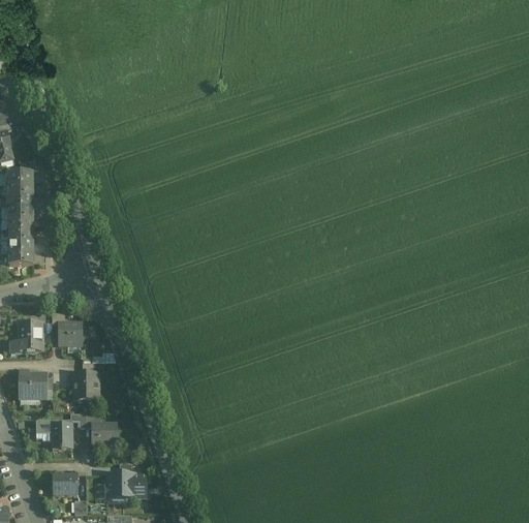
[(8,106),(0,108),(0,122),(9,120),(11,120),(8,106)]
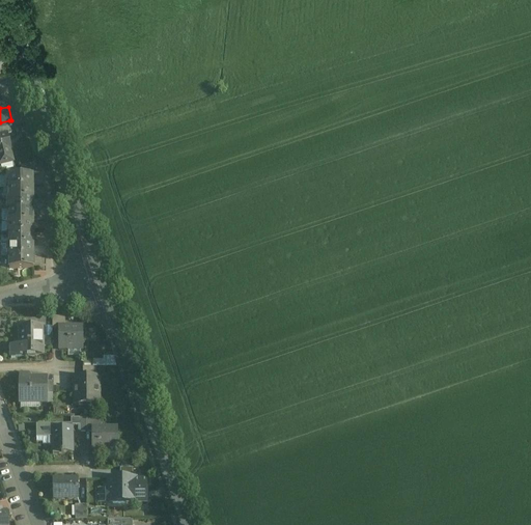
[(9,120),(0,122),(0,130),(7,129),(11,128),(9,120)]
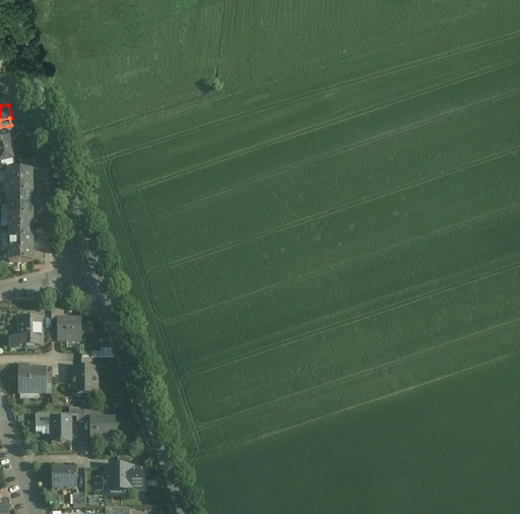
[(0,127),(0,155),(13,152),(10,141),(11,141),(7,126),(0,127)]
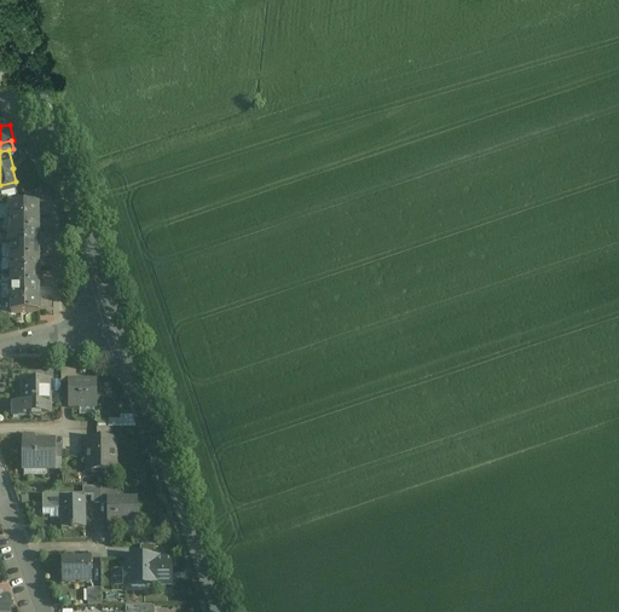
[(40,184),(24,188),(24,198),(35,198),(35,200),(38,200),(40,200),(40,184)]
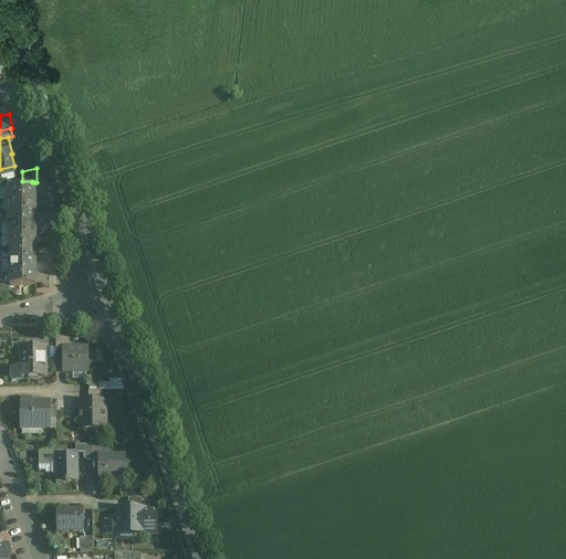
[(22,181),(7,181),(7,182),(9,182),(9,194),(11,194),(32,193),(32,182),(32,181),(22,181)]
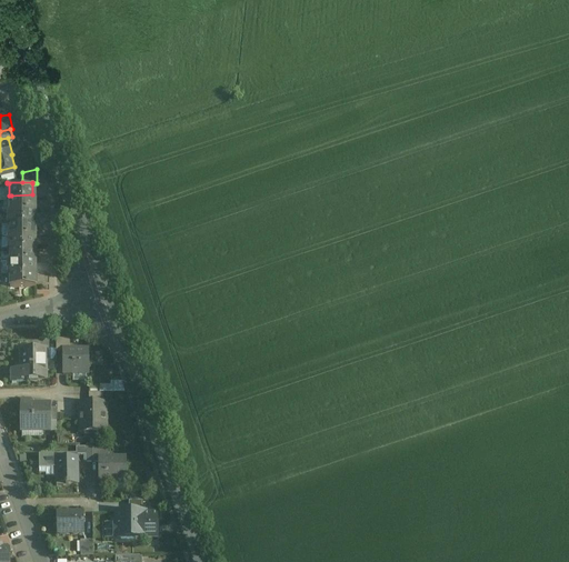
[(32,194),(11,196),(11,208),(33,208),(36,208),(36,194),(32,194)]
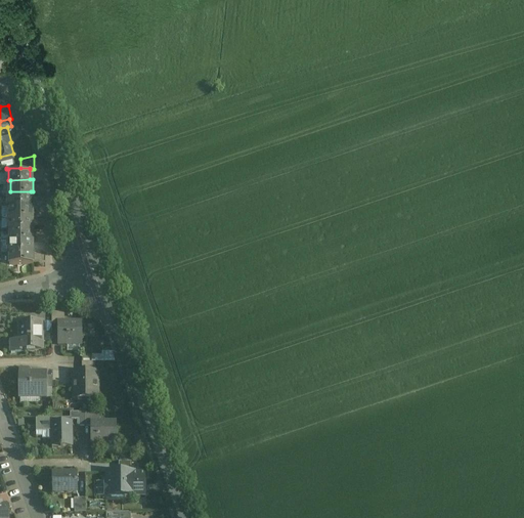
[(10,191),(8,191),(8,203),(10,203),(31,202),(31,191),(10,191)]
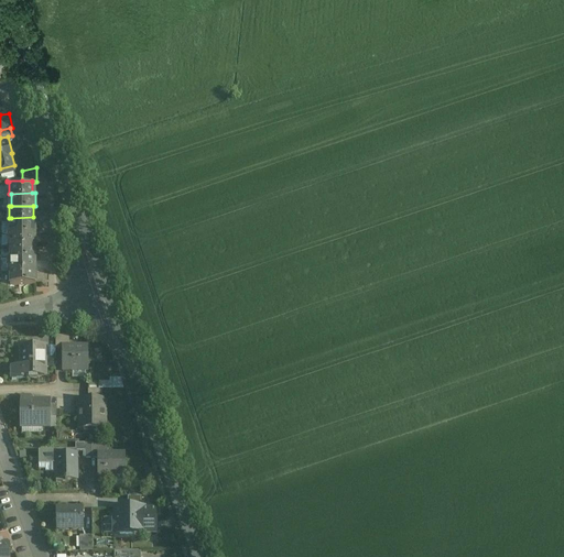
[(33,217),(11,218),(11,230),(33,230),(35,229),(35,217),(33,217)]
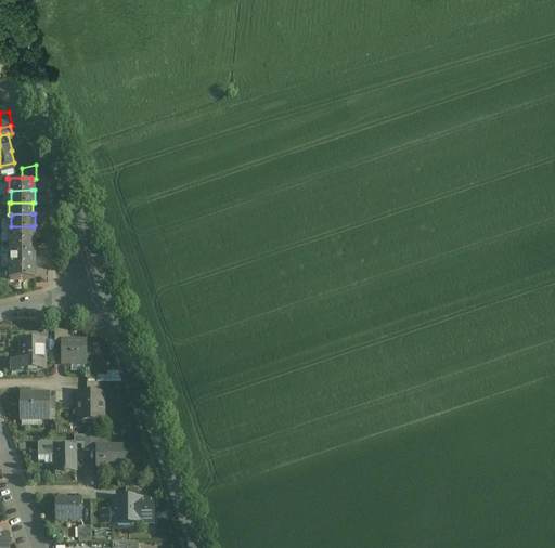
[(11,226),(9,226),(9,238),(11,238),(33,237),(33,226),(11,226)]
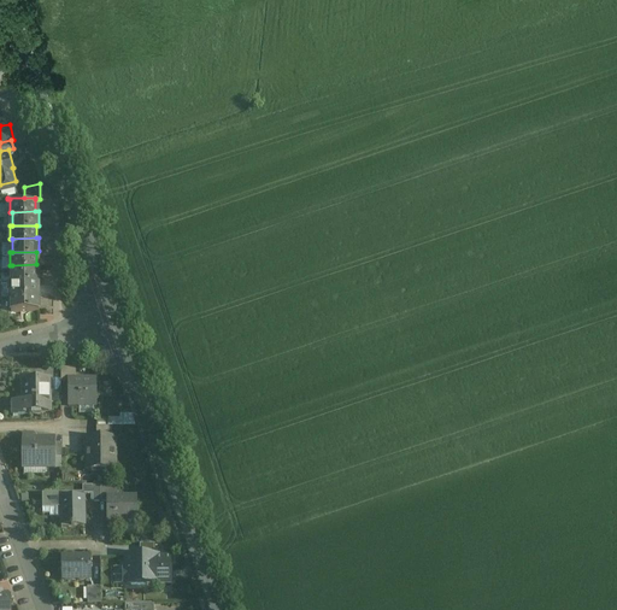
[(36,264),(12,265),(12,277),(36,277),(39,277),(39,264),(36,264)]
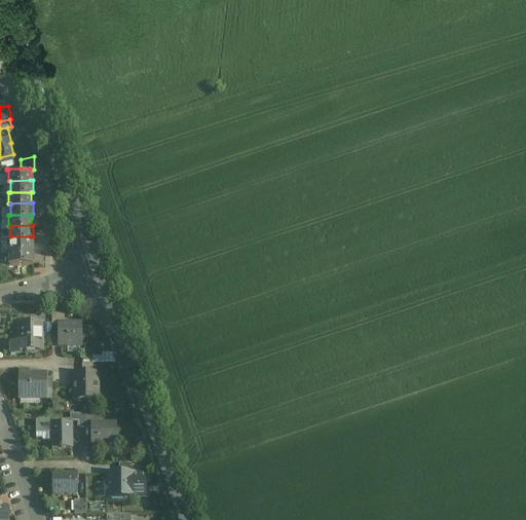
[(10,236),(8,236),(8,249),(10,249),(31,248),(31,236),(10,236)]
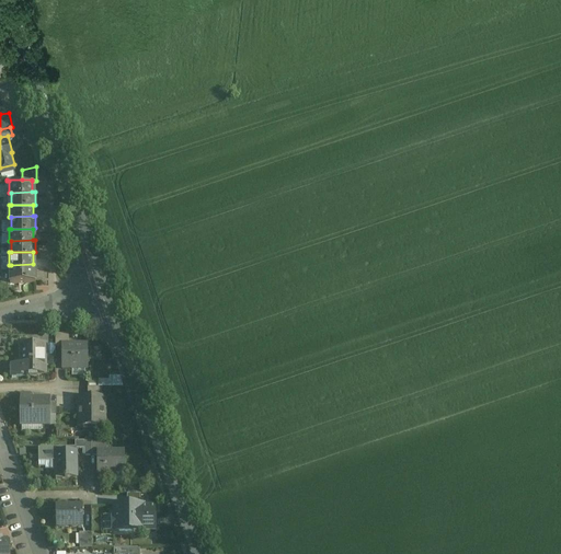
[(33,264),(11,265),(11,277),(35,277),(35,264),(33,264)]
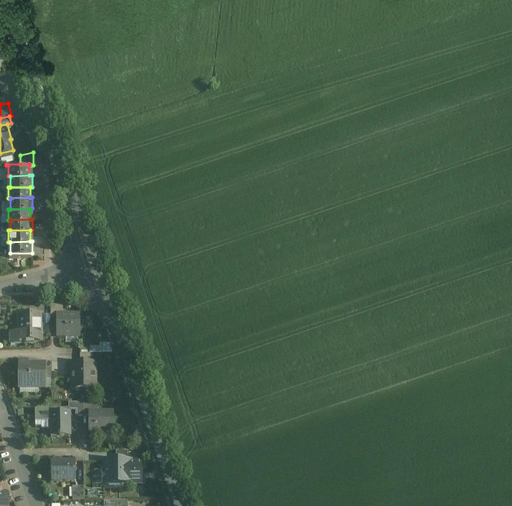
[(50,300),(34,300),(34,310),(41,310),(50,310),(50,300)]
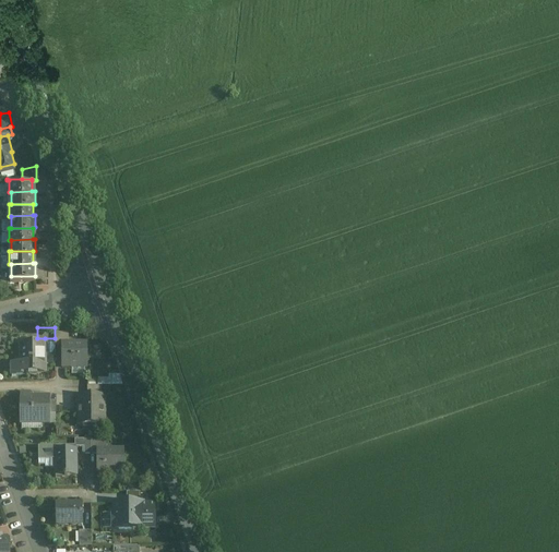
[(68,327),(55,327),(55,340),(61,340),(61,338),(68,338),(68,327)]
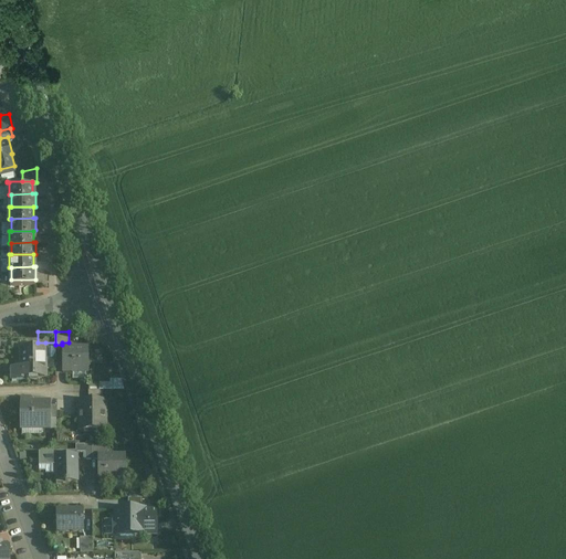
[(38,343),(20,343),(20,347),(20,361),(21,361),(21,371),(23,371),(45,371),(45,343),(38,343)]
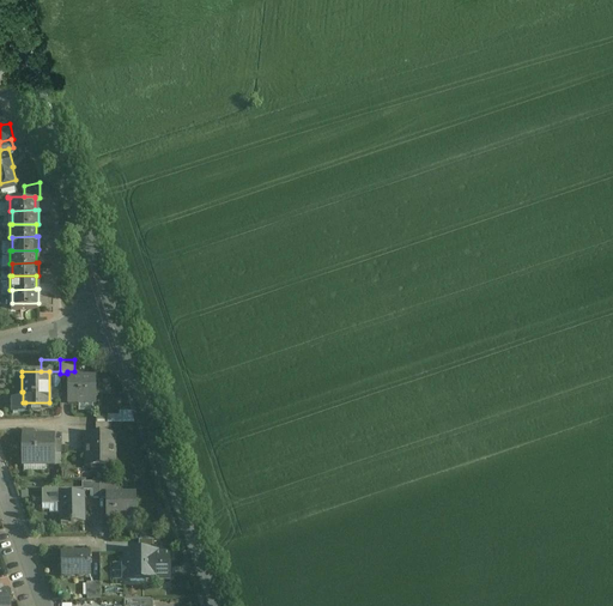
[(74,371),(67,371),(67,374),(67,397),(96,397),(96,371),(74,371)]
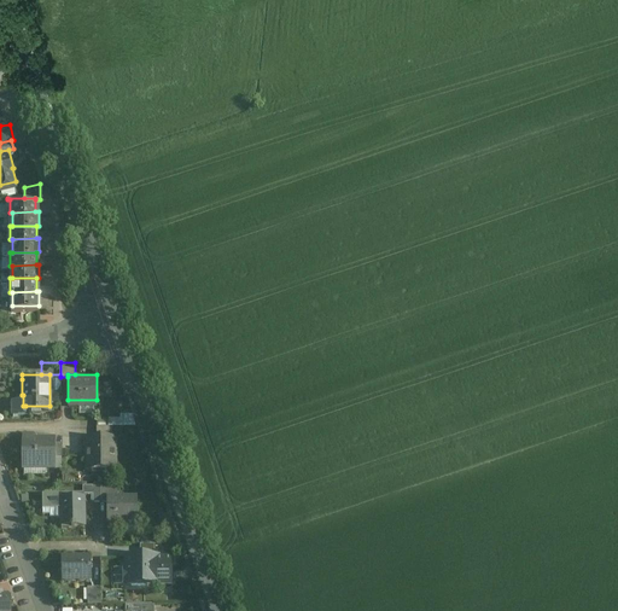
[(23,406),(23,395),(22,395),(12,395),(12,408),(25,408),(25,406),(23,406)]
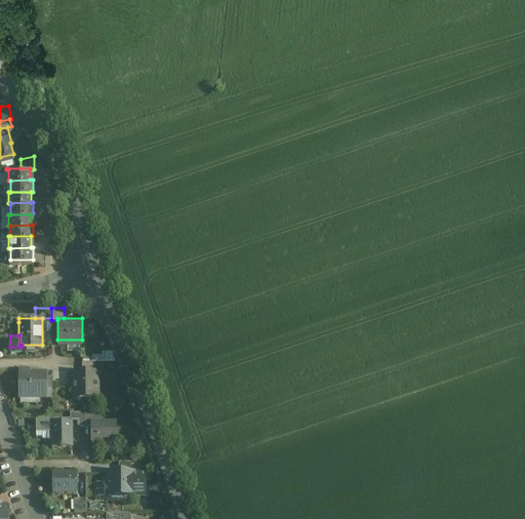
[(94,357),(82,357),(82,367),(95,367),(94,357)]
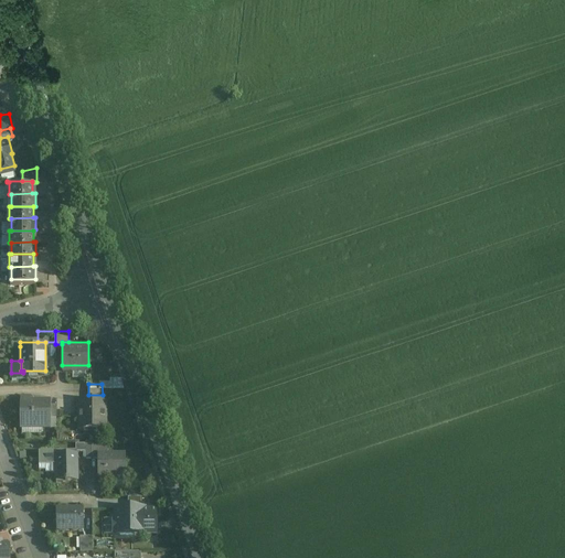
[(88,395),(78,396),(78,424),(102,424),(102,407),(106,407),(106,406),(107,406),(107,397),(105,397),(105,395),(103,395),(88,395)]
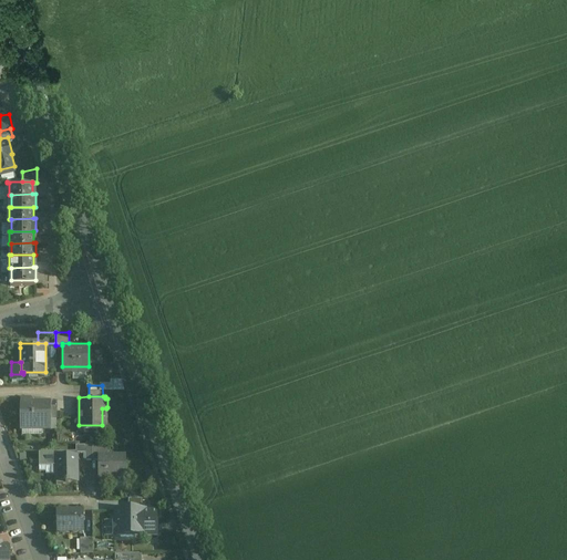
[(30,397),(20,397),(21,424),(22,424),(22,427),(42,427),(42,423),(50,423),(49,401),(49,397),(30,397)]
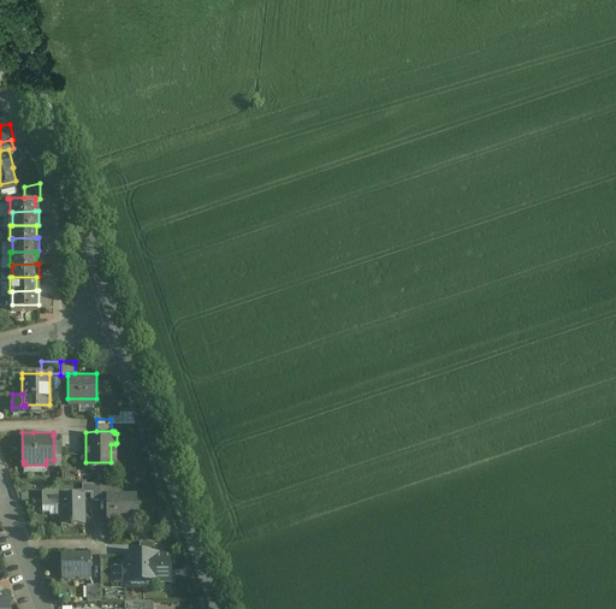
[(100,478),(83,478),(83,485),(83,486),(93,486),(93,495),(100,495),(100,478)]
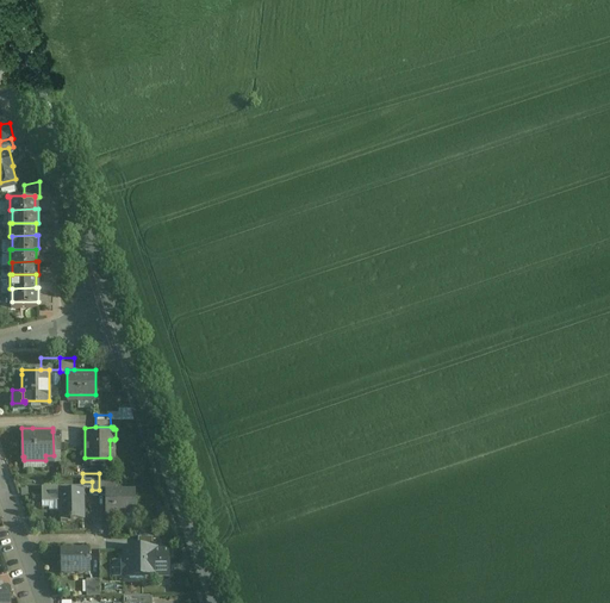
[(110,485),(110,473),(99,473),(99,490),(106,490),(106,485),(110,485)]
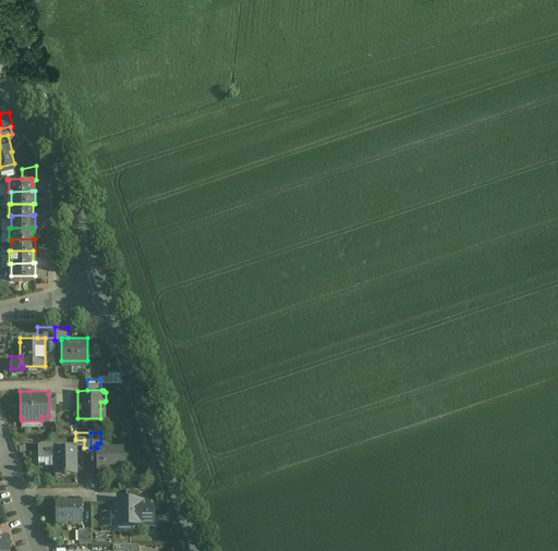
[(75,439),(38,440),(38,453),(56,453),(56,470),(65,470),(68,470),(68,469),(76,469),(75,440),(75,439)]
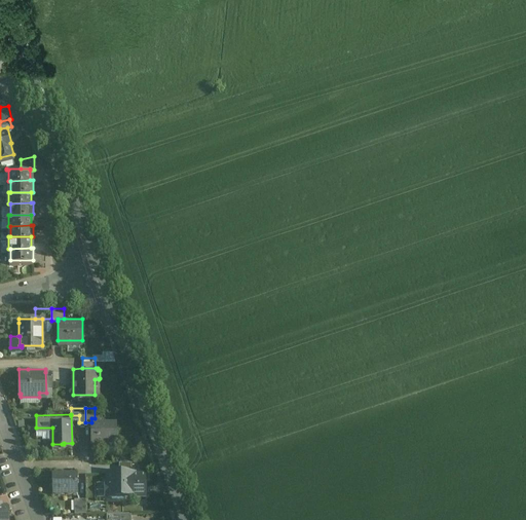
[(95,418),(91,418),(91,422),(91,441),(116,441),(116,418),(95,418)]
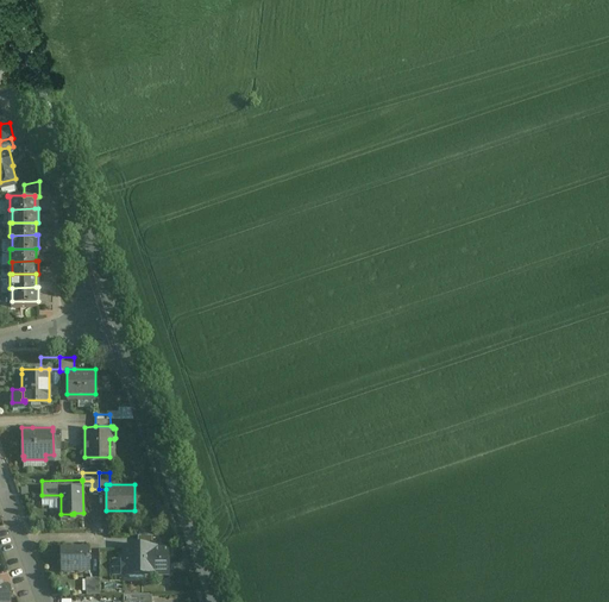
[(152,531),(138,531),(138,537),(149,538),(149,541),(155,541),(155,537),(152,537),(152,531)]
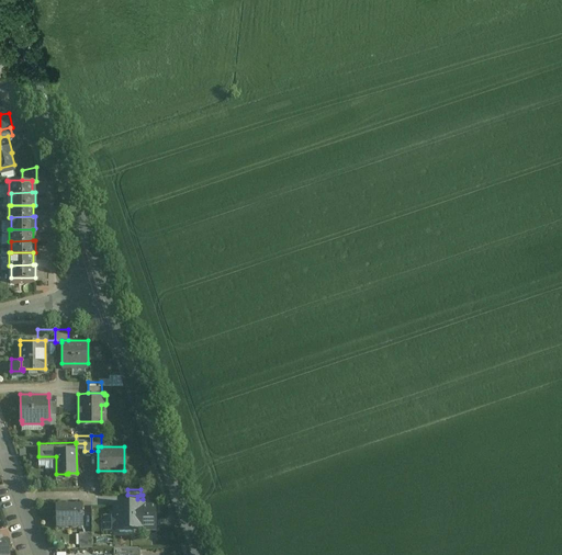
[(137,499),(114,500),(114,510),(120,510),(120,527),(144,525),(144,524),(144,500),(144,499),(143,499),(137,499)]
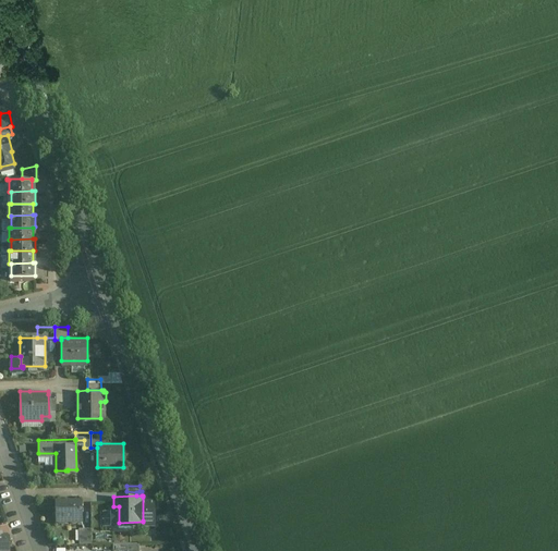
[(57,518),(83,517),(82,497),(57,498),(57,518)]
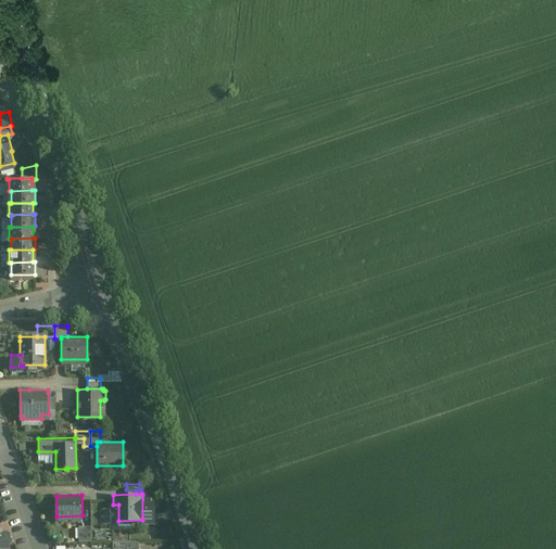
[(153,495),(142,495),(142,519),(153,519),(153,495)]
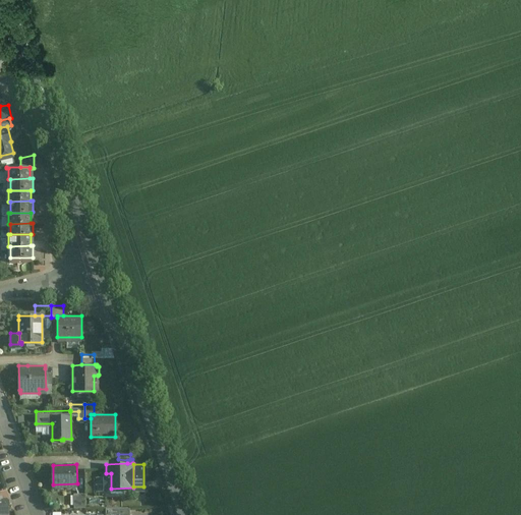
[(160,498),(160,488),(148,489),(148,498),(160,498)]
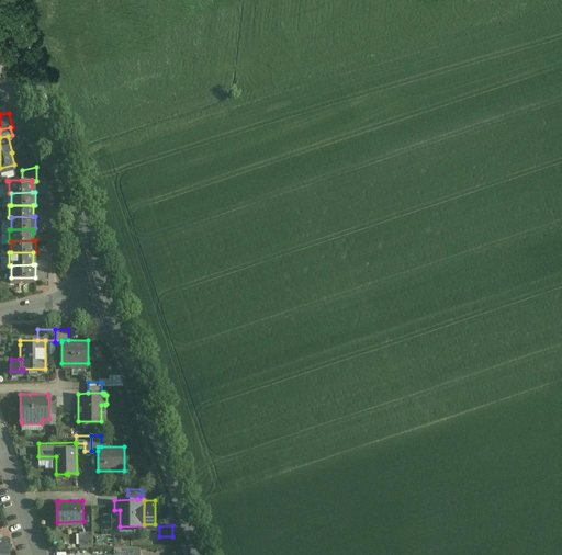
[(1,535),(1,532),(0,531),(0,544),(1,545),(1,554),(7,554),(9,552),(9,537),(7,535),(1,535)]
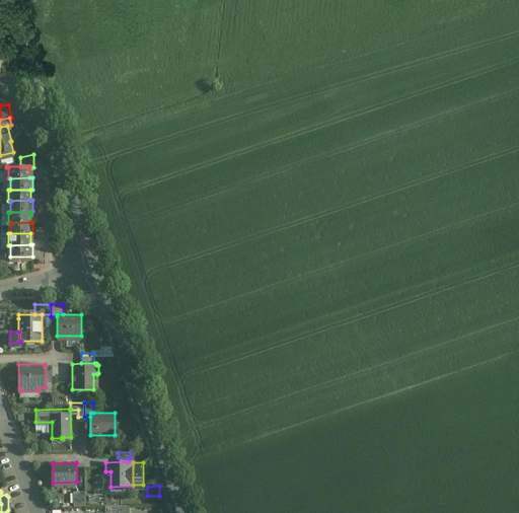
[(130,502),(119,502),(119,509),(119,512),(126,512),(127,512),(130,512),(130,502)]
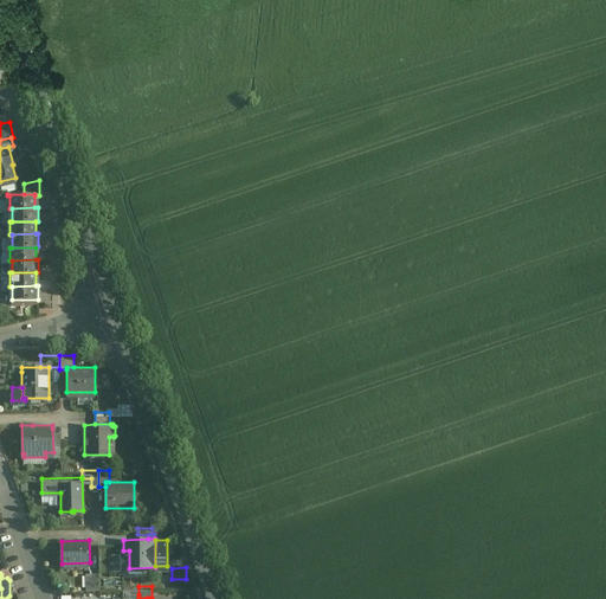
All buildings are outlined.
